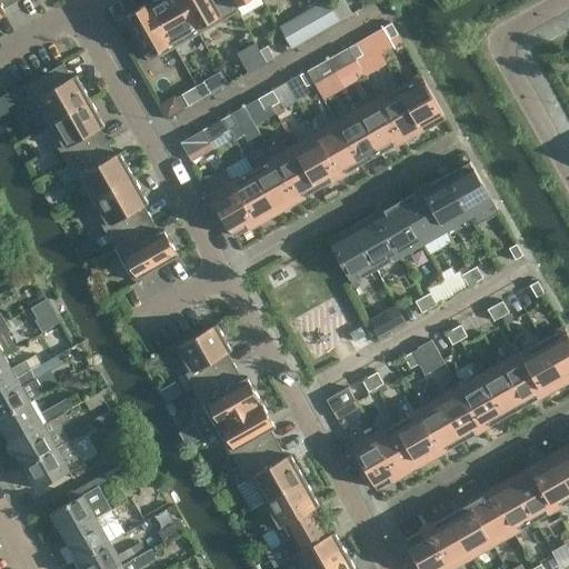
[(0,0),(0,17),(7,13),(3,8),(17,1),(16,0),(0,0)]
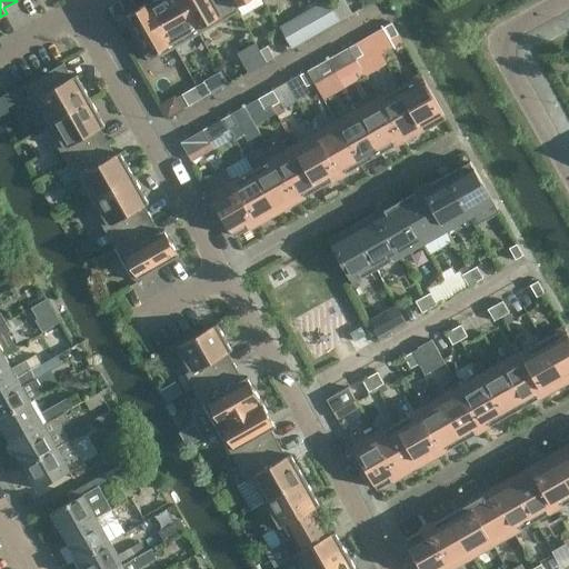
[(180,0),(153,0),(149,2),(175,48),(200,33),(180,0)]
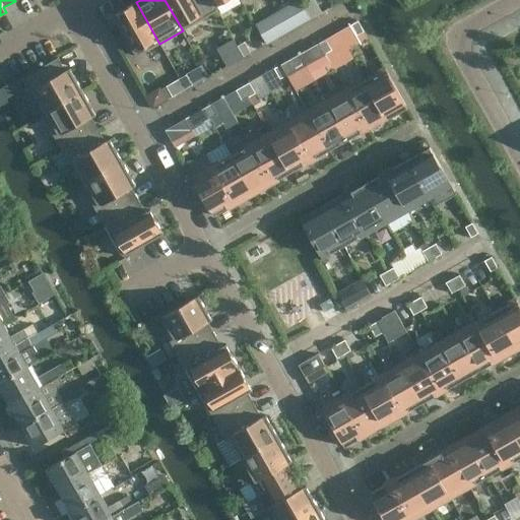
[(165,0),(183,30),(217,11),(210,0),(165,0)]
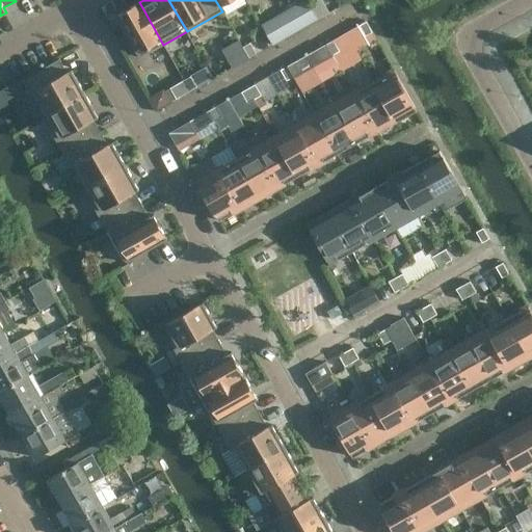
[(215,0),(222,11),(223,10),(221,6),(231,0),(215,0)]
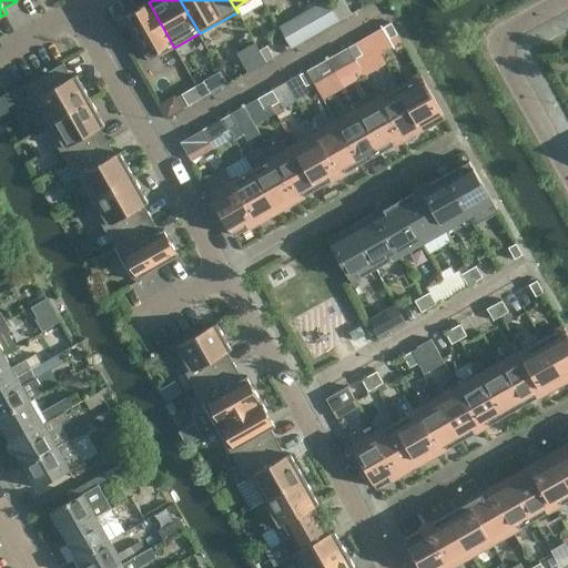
[(324,0),(303,12),(315,34),(340,20),(327,0),(324,0)]
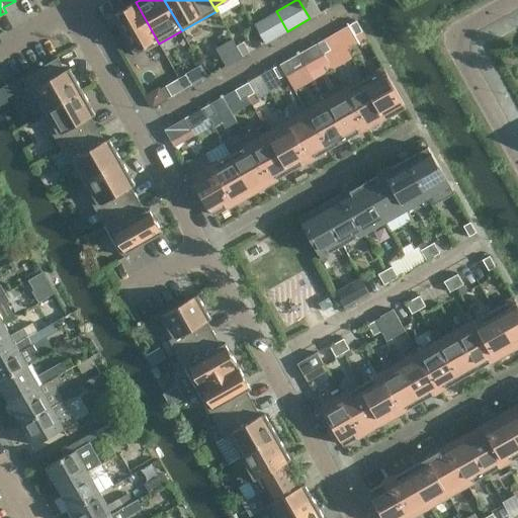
[(159,44),(136,2),(113,15),(137,56),(159,44)]
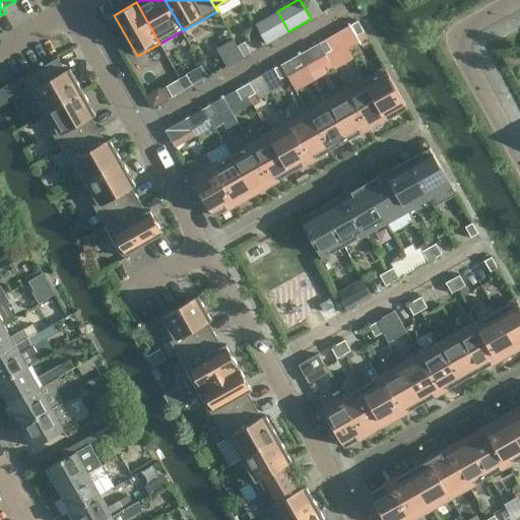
[(311,18),(321,12),(315,2),(305,8),(311,18)]
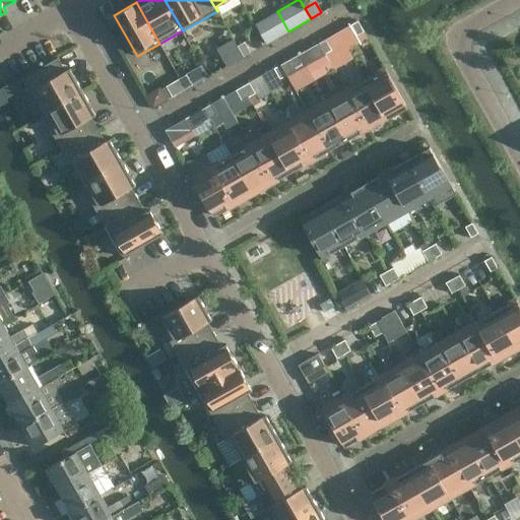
[(288,31),(277,11),(255,24),(266,44),(288,31)]
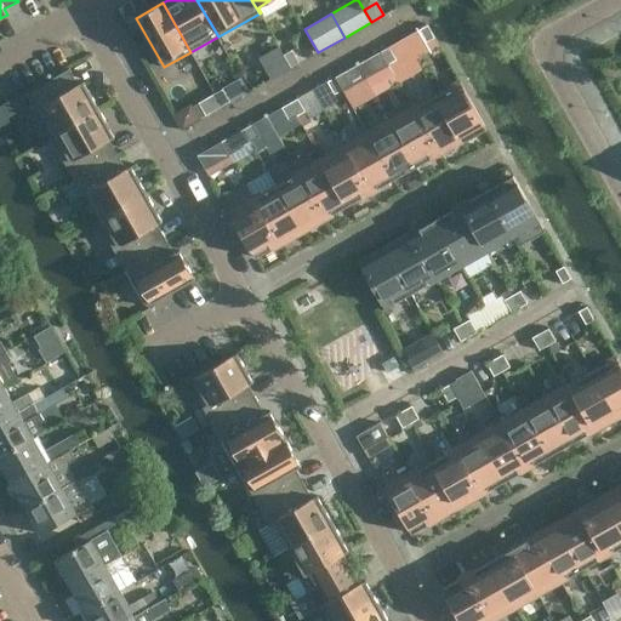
[(426,43),(434,38),(427,24),(420,29),(426,43)]
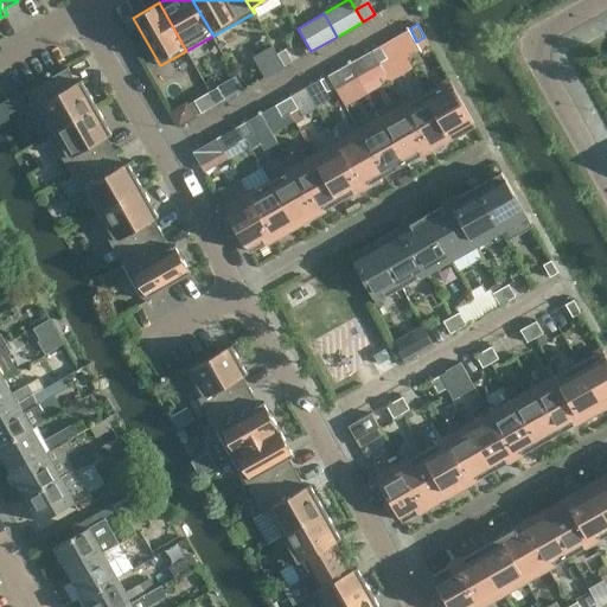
[(381,45),(372,50),(379,63),(388,58),(381,45)]
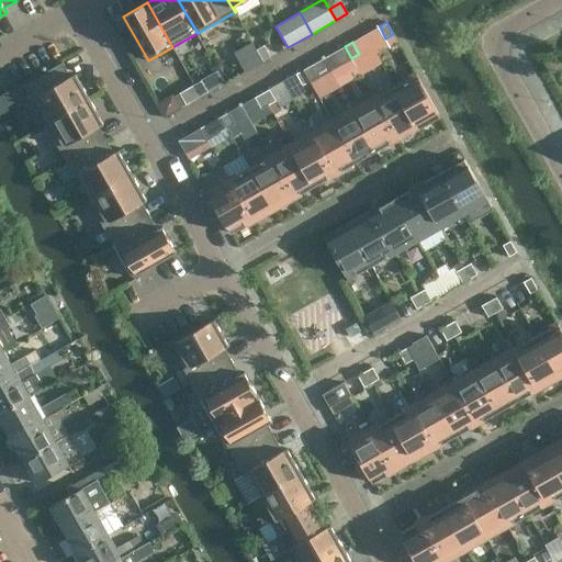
[(262,62),(254,45),(240,52),(250,69),(250,70),(262,63),(262,62)]
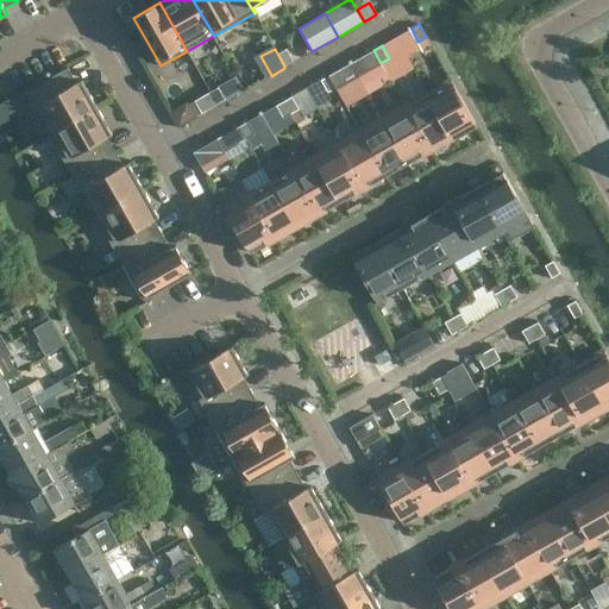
[(294,62),(287,49),(278,54),(286,66),(294,62)]
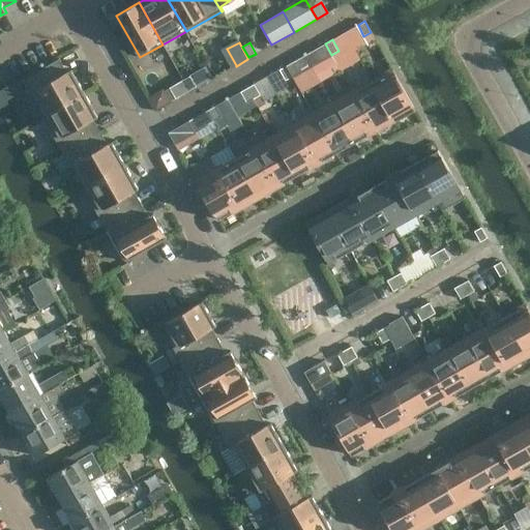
[(331,55),(325,43),(318,48),(324,58),(331,55)]
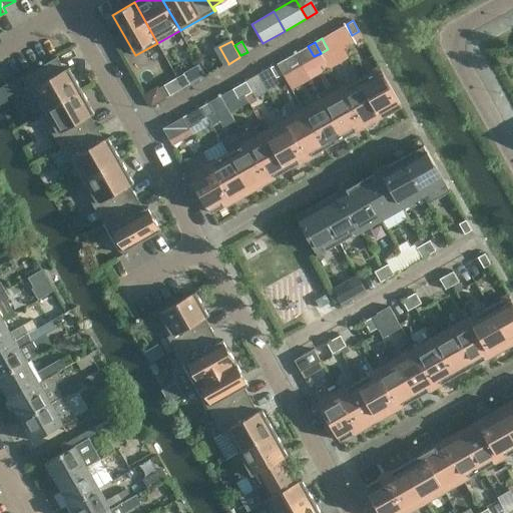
[(69,67),(64,70),(58,58),(57,56),(21,77),(29,92),(33,89),(45,110),(41,112),(41,113),(82,90),(69,67)]
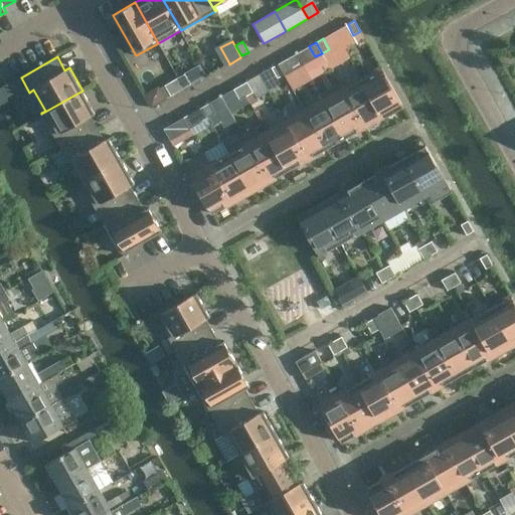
[(284,74),(291,70),(285,60),(278,64),(284,74)]
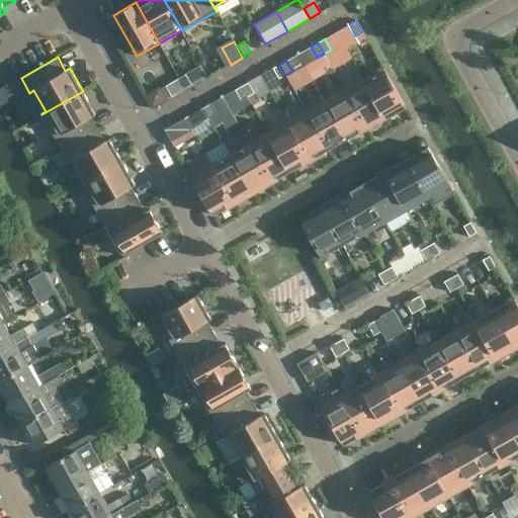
[(279,79),(285,75),(279,65),(273,68),(279,79)]
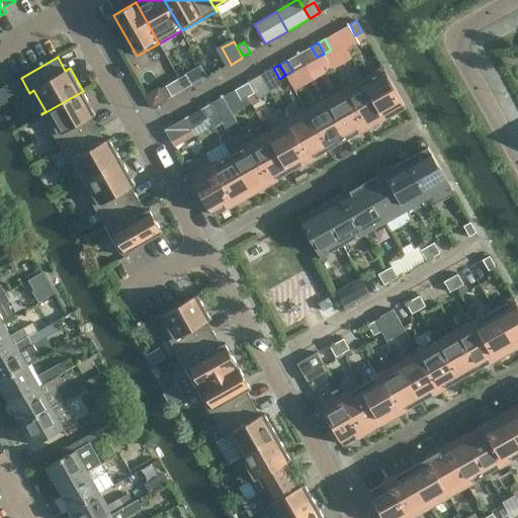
[(364,79),(385,117),(405,106),(383,69),(364,79)]
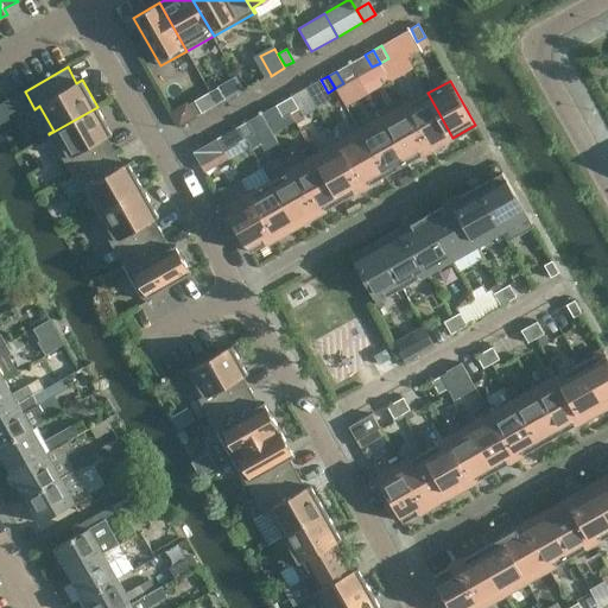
[(226,100),(219,87),(210,92),(217,105),(226,100)]
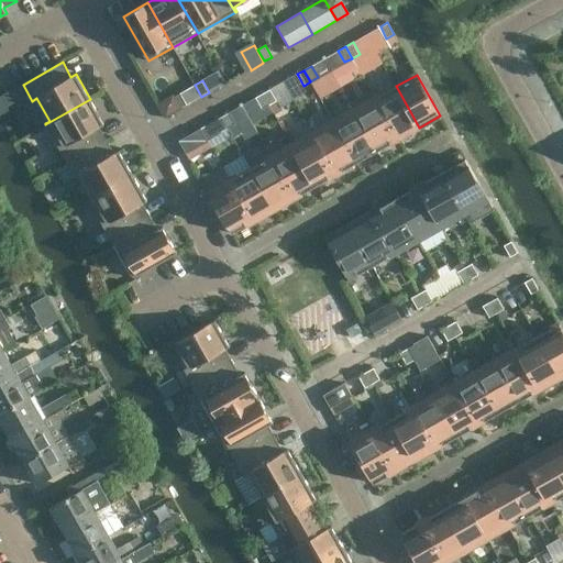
[(186,105),(194,100),(201,97),(195,85),(180,94),(186,105)]
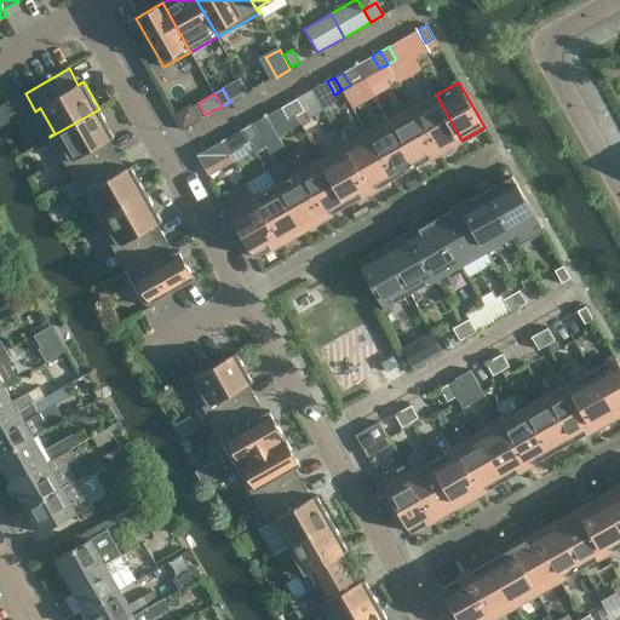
[(413,108),(438,153),(461,141),(436,95),(413,108)]
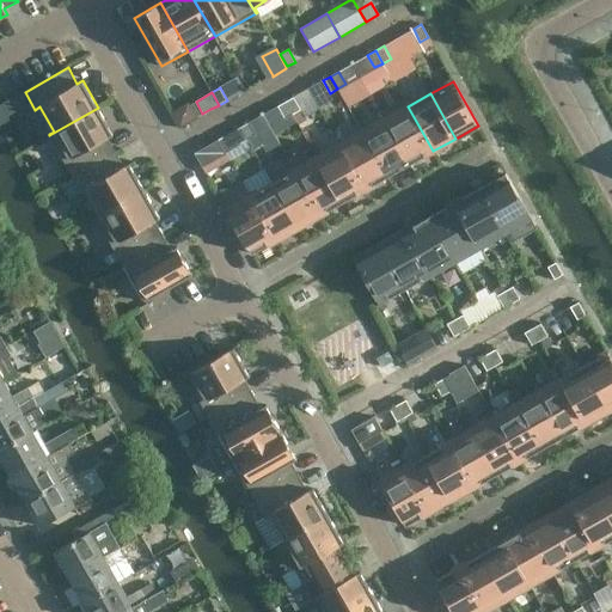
[(300,109),(294,97),(286,102),(293,114),(300,109)]
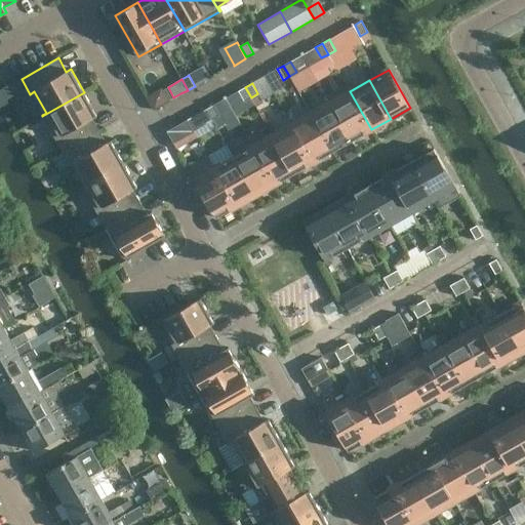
[(3,87),(0,88),(0,106),(10,101),(9,98),(3,87)]
